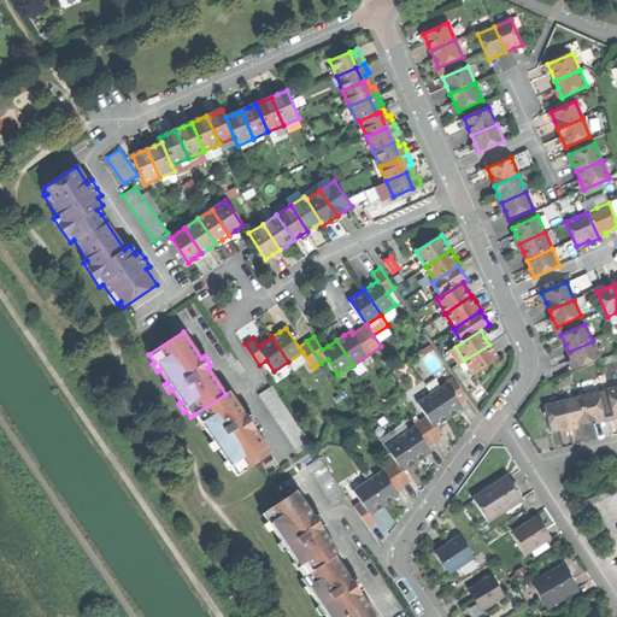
[(573,362),(576,369),(600,358),(593,341),(569,352),(573,362)]
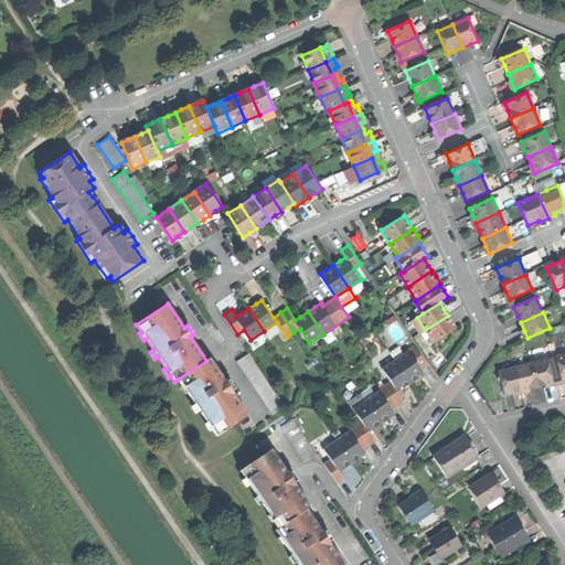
[(425,330),(434,343),(457,328),(452,321),(448,316),(425,330)]
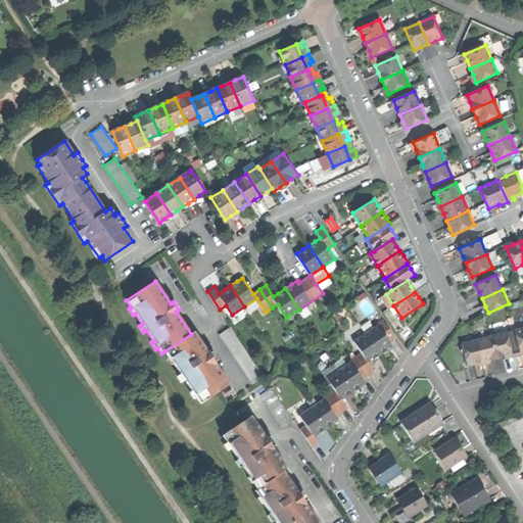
[(375,328),(367,333),(381,353),(388,349),(393,345),(390,342),(396,338),(384,319),(377,324),(378,325),(375,328)]
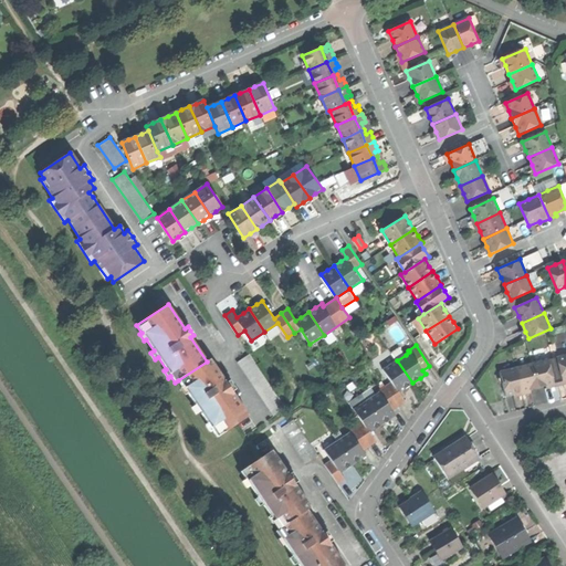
[(391,353),(397,360),(406,355),(400,347),(391,353)]
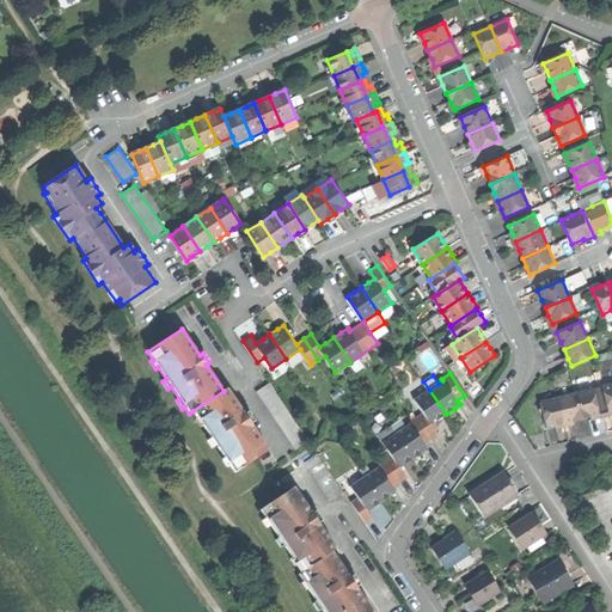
[(257,391),(297,448),(310,440),(271,381),(257,391)]
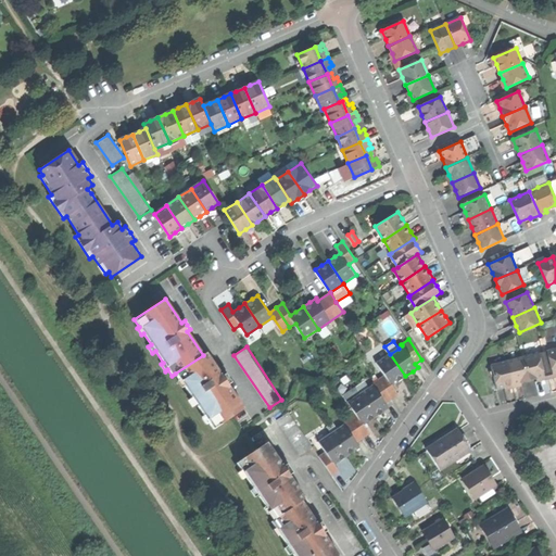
[(555,373),(555,348),(546,351),(553,374),(555,373)]
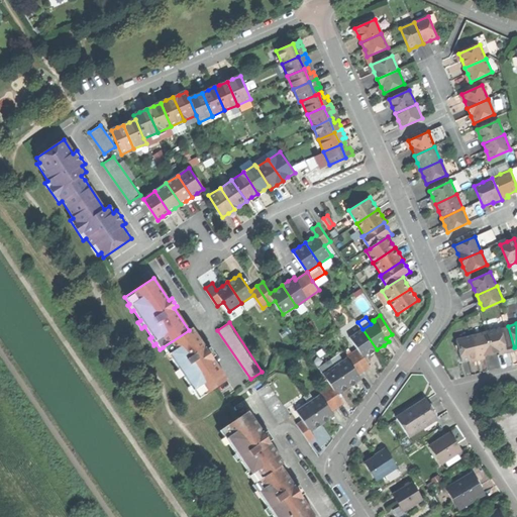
[(498,351),(506,349),(501,327),(485,331),(490,353),(498,351)]
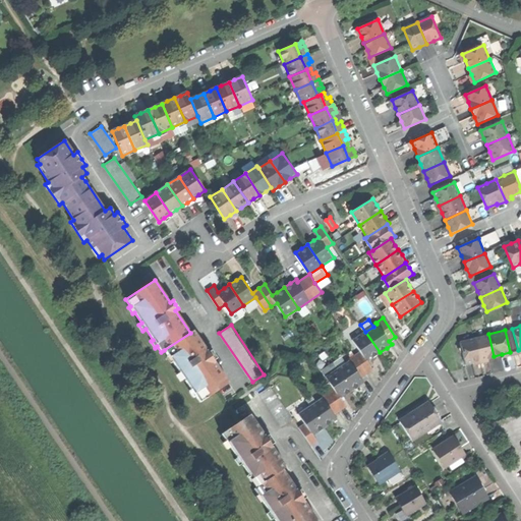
[(190,333),(164,350),(168,356),(166,357),(170,363),(173,362),(180,372),(176,374),(181,381),(184,379),(191,390),(189,391),(193,397),(195,396),(199,402),(229,383),(214,360),(217,358),(214,354),(212,350),(208,352),(193,331),(190,333)]
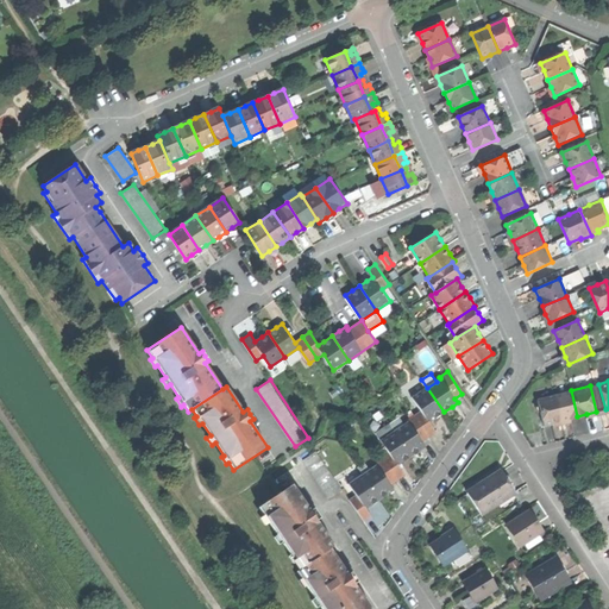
[(422,409),(429,421),(438,415),(444,412),(427,388),(414,396),(422,409)]
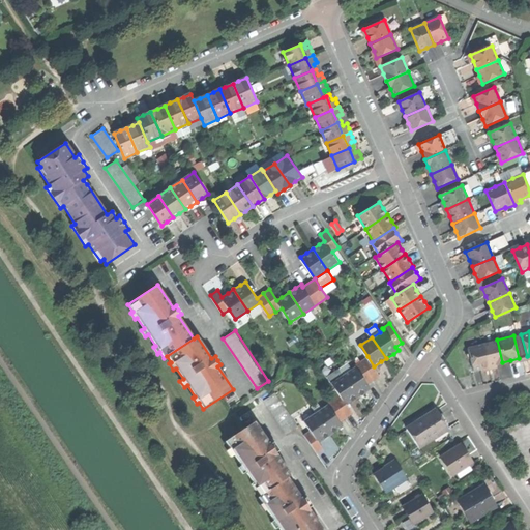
[(496,363),(502,362),(497,340),(482,344),(488,365),(496,363)]
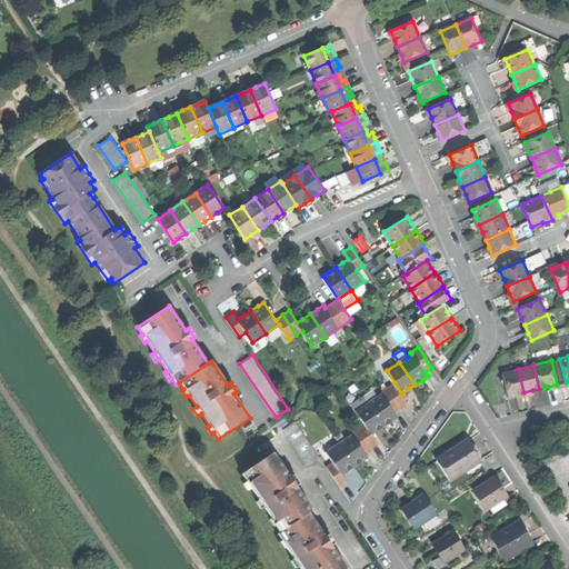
[(517,395),(523,392),(518,369),(502,372),(508,396),(517,395)]
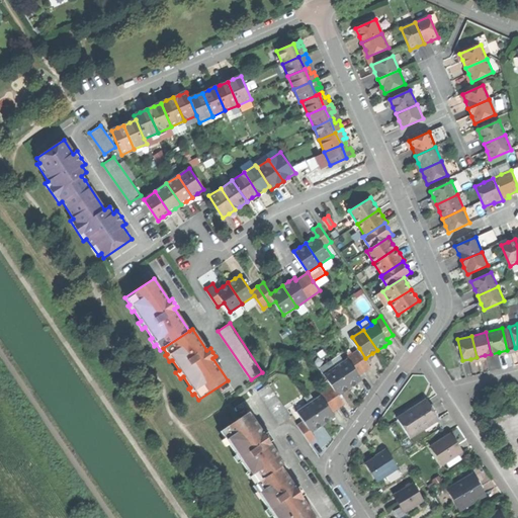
[(348,358),(336,366),(350,387),(357,382),(362,379),(359,374),(371,366),(365,358),(359,348),(347,356),(348,358)]
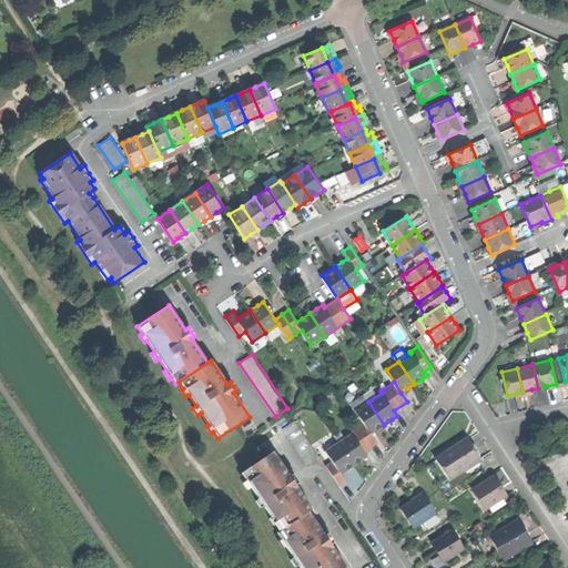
[(366,424),(359,428),(372,447),(378,443),(372,433),(377,429),(384,425),(368,402),(356,409),(366,424)]
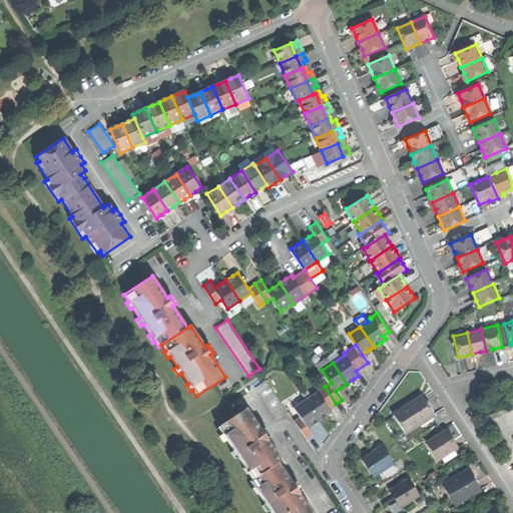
[(257,387),(278,419),(289,412),(268,380),(257,387)]
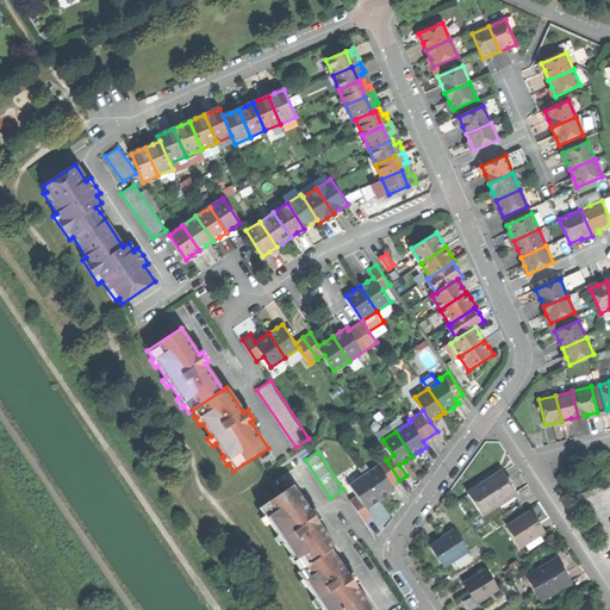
[(386,460),(365,474),(381,498),(390,493),(394,490),(391,485),(399,480),(386,460)]
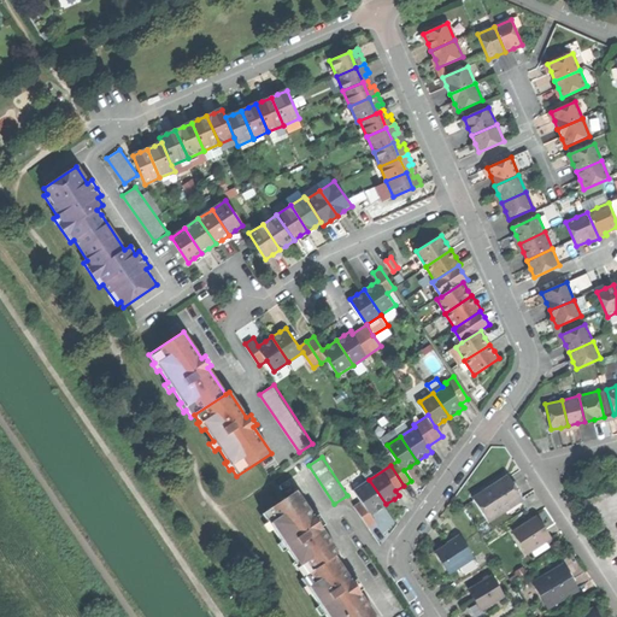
[(475,499),(488,521),(523,499),(516,488),(510,477),(475,499)]
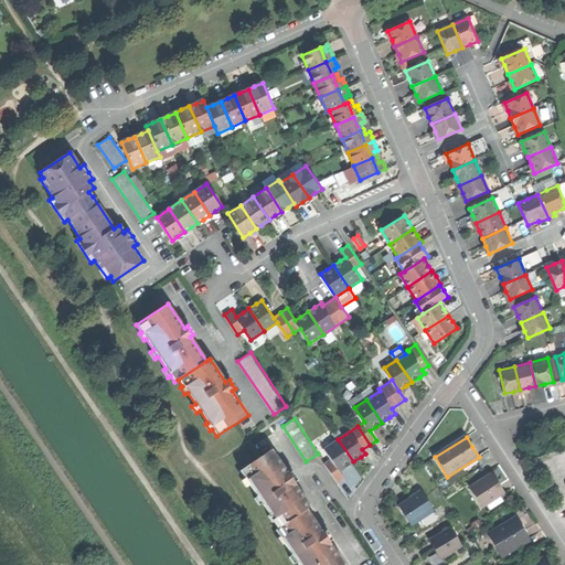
[(323,462),(338,483),(345,478),(340,470),(345,467),(353,461),(338,439),(326,447),(332,457),(323,462)]
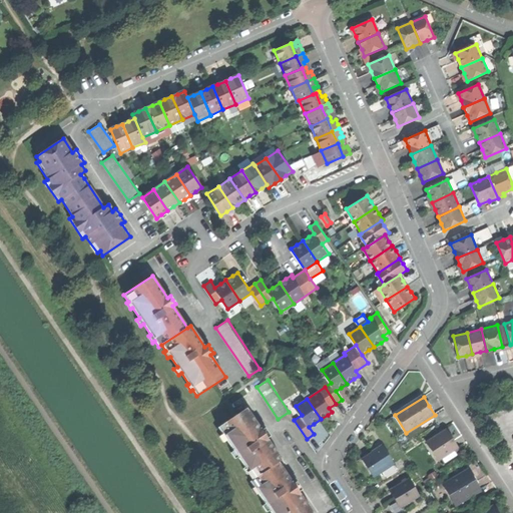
[(218,426),(252,478),(279,461),(282,459),(265,434),(246,407),(218,426)]
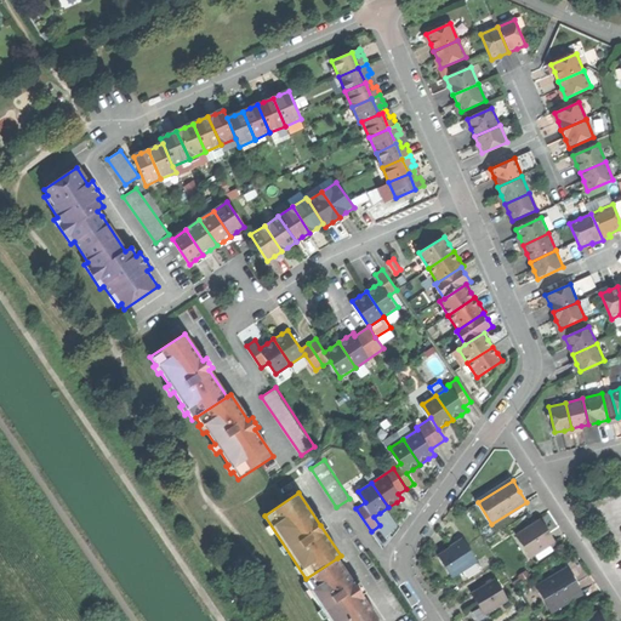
[(518,536),(531,557),(554,542),(547,530),(541,520),(518,536)]
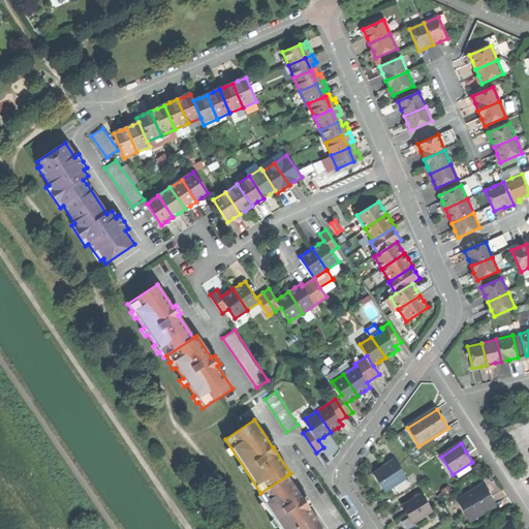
[(378,483),(383,491),(393,486),(405,477),(395,461),(373,474),(378,483)]
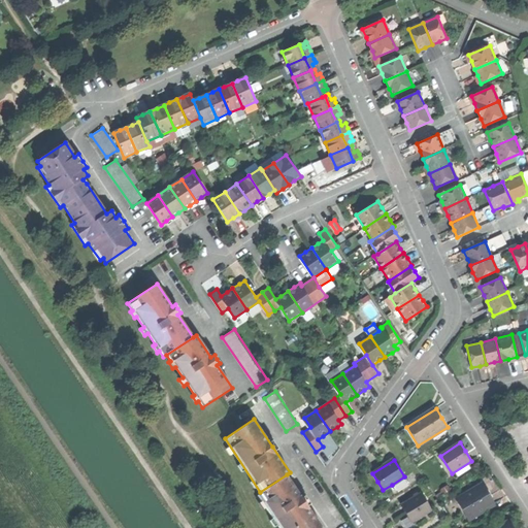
[(258,494),(279,527),(321,527),(302,499),(287,474),(260,492),(258,494)]
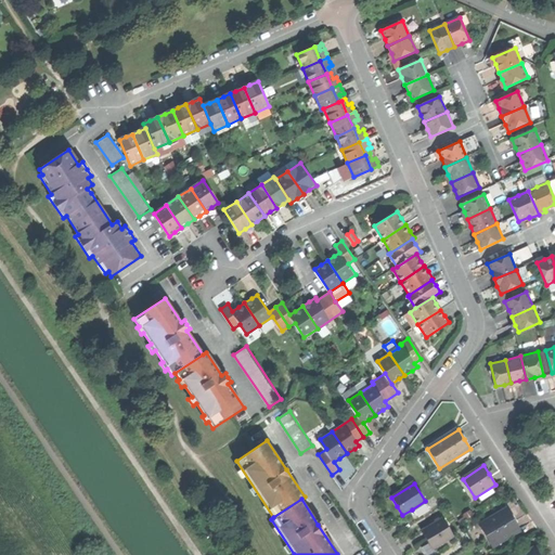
[(428,506),(425,501),(412,510),(415,514),(428,506)]
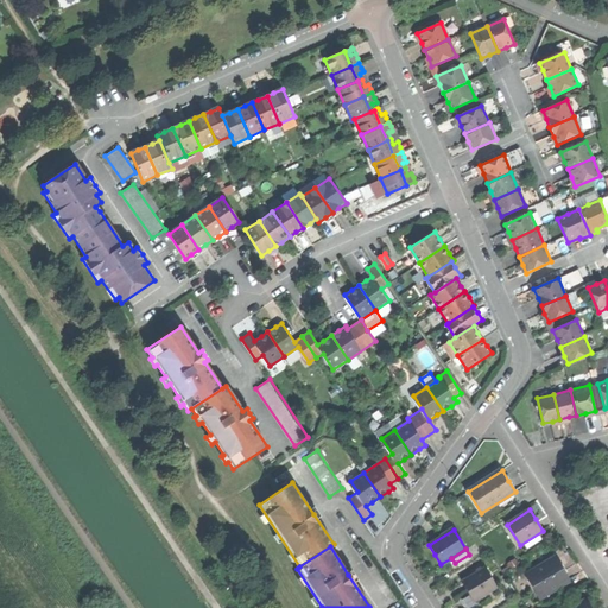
[(526,575),(540,599),(570,581),(563,570),(557,561),(546,567),(545,563),(526,575)]
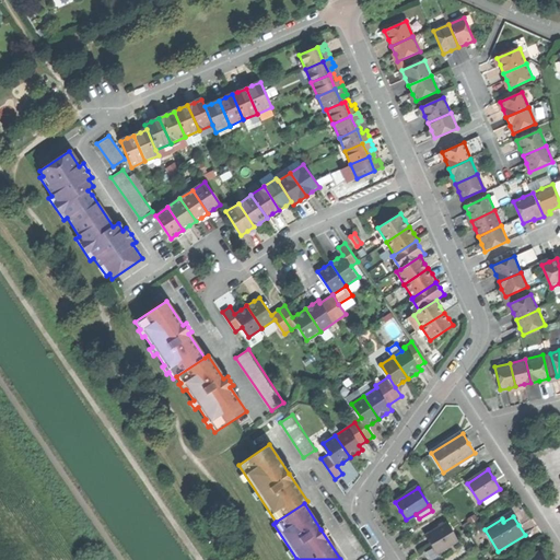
[(431,544),(436,553),(457,540),(445,522),(443,523),(439,526),(426,534),(431,544)]
